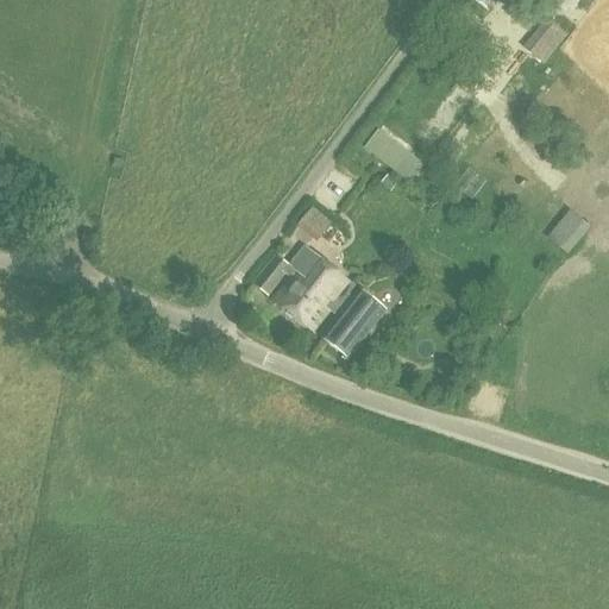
[(478,0),(514,30),(538,0),(478,0)]
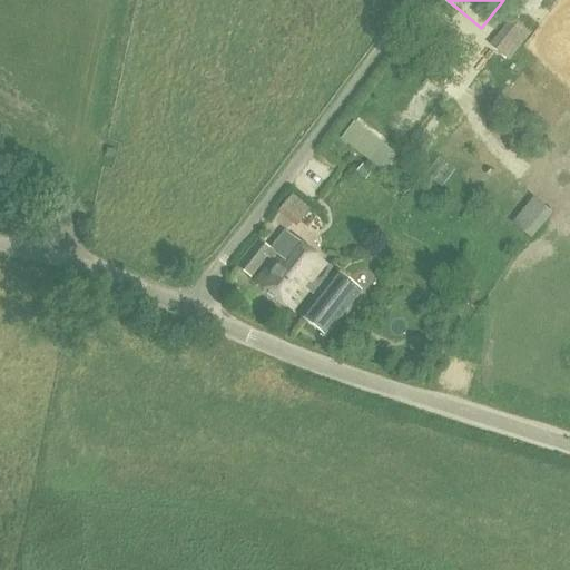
[(492,67),(516,37),(499,23),(474,53),(492,67)]
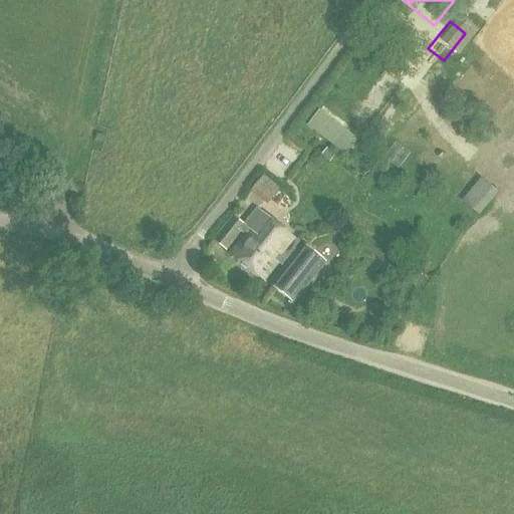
[(334,155),(327,149),(322,156),(329,162),(334,155)]
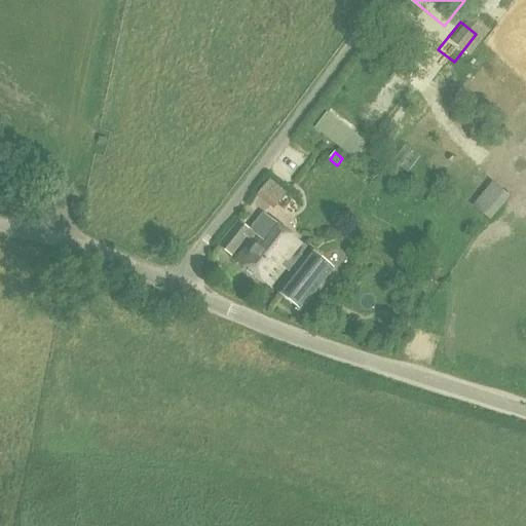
[(495,184),(470,213),(488,228),(513,200),(495,184)]
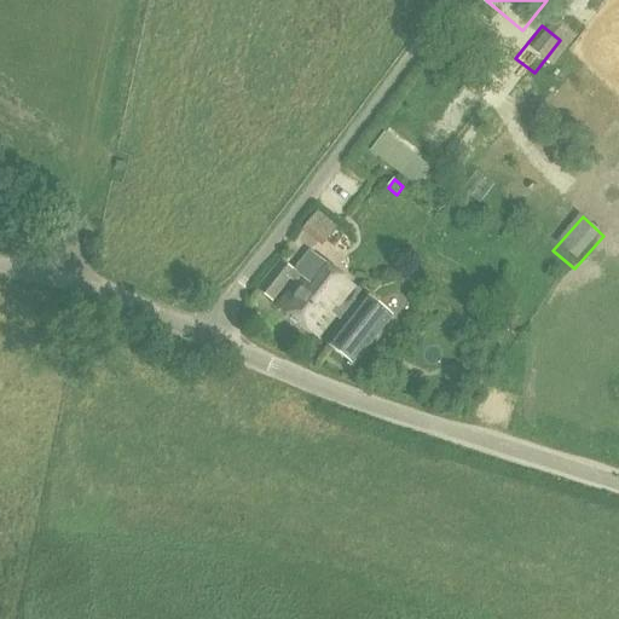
[(258,290),(275,302),(290,281),(295,284),(277,307),(319,340),(341,311),(348,317),(328,345),(354,365),(392,316),(364,295),(359,302),(354,300),(362,291),(311,253),(295,272),(281,261),(258,290)]
